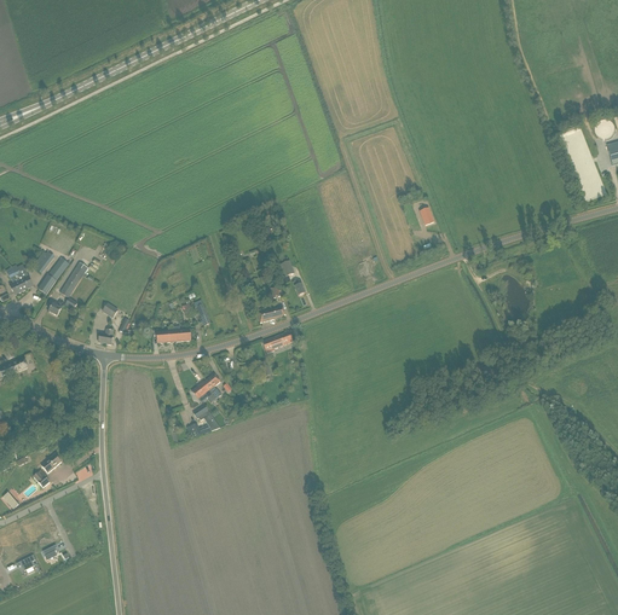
[(617,140),(606,144),(611,162),(617,160),(617,140)]
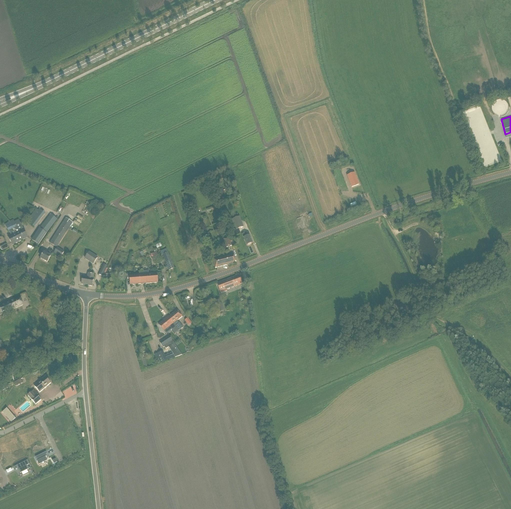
[(494,121),(485,122),(486,129),(495,128),(494,121)]
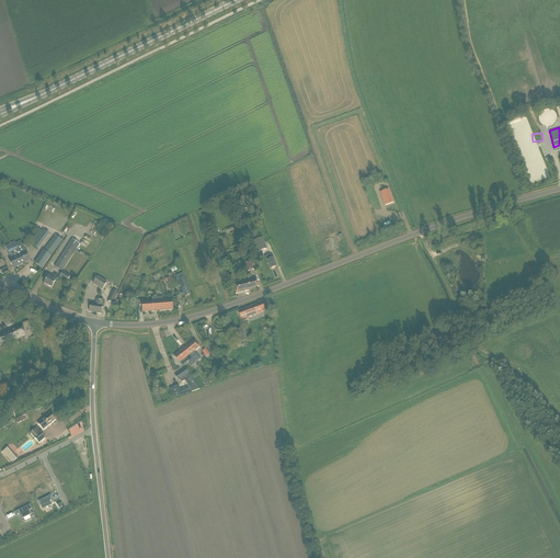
[(379,190),(384,203),(392,200),(387,186),(379,190)]
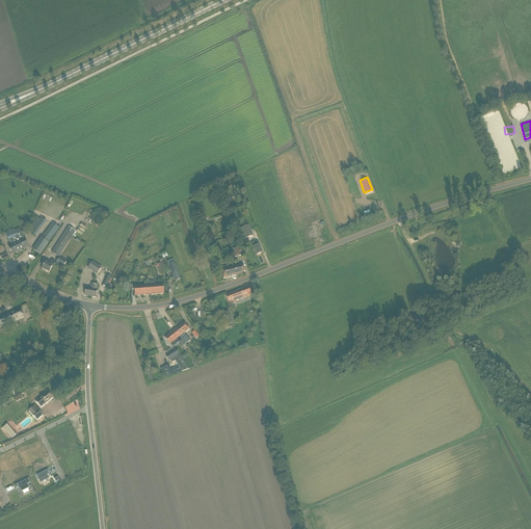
[(46,219),(40,214),(33,223),(38,228),(46,219)]
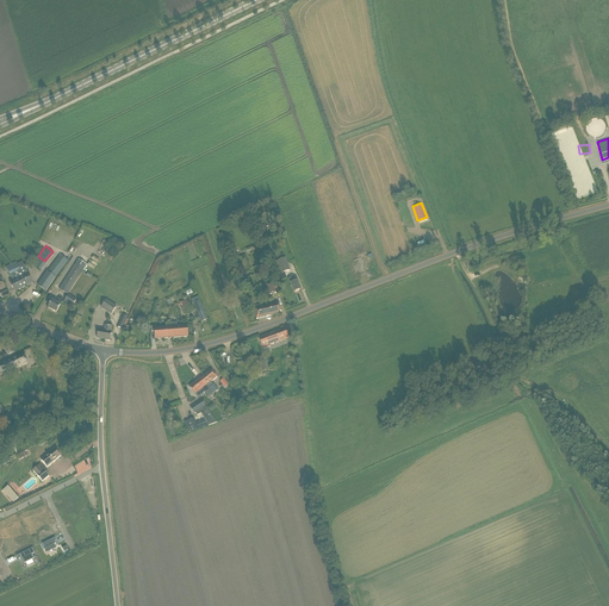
[(60,251),(47,269),(37,282),(37,283),(45,288),(55,274),(67,258),(60,251)]
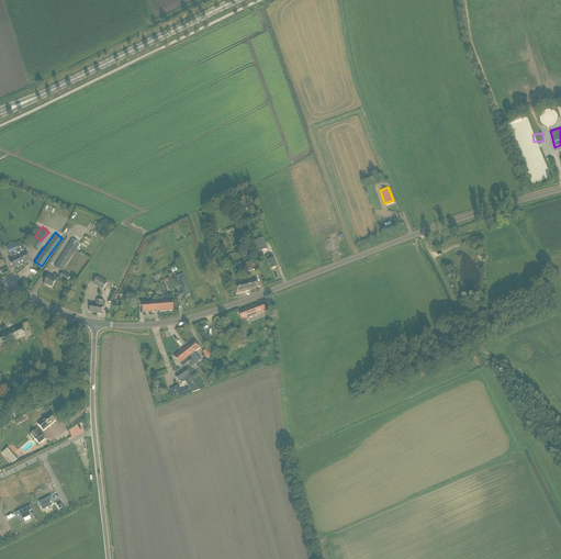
[(80,242),(85,245),(91,236),(86,233),(80,242)]
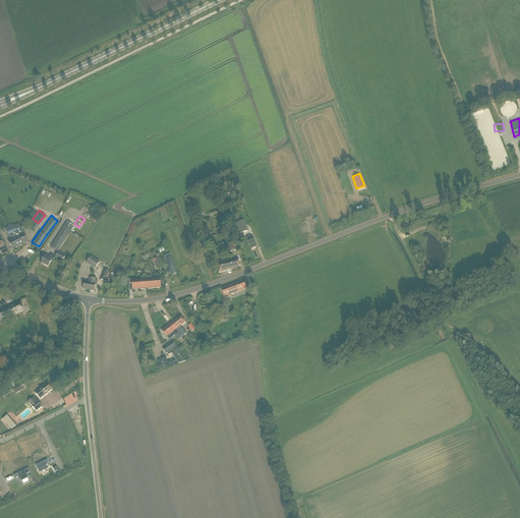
[(236,221),(240,231),(247,228),(243,218),(236,221)]
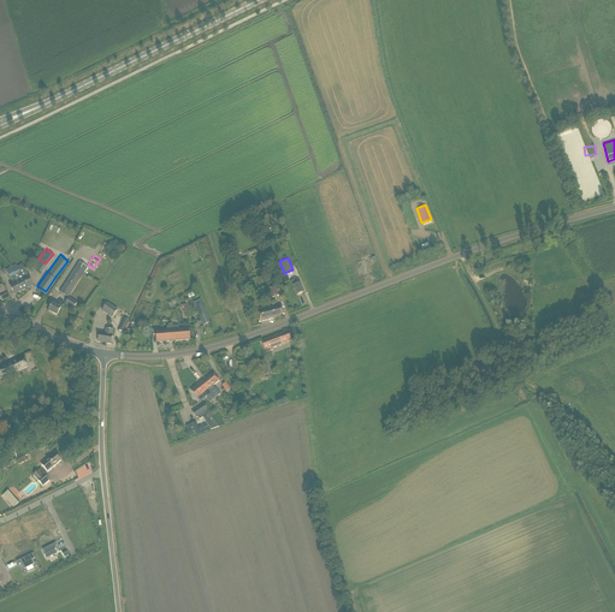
[(84,263),(80,260),(78,259),(59,290),(67,295),(86,265),(84,263)]
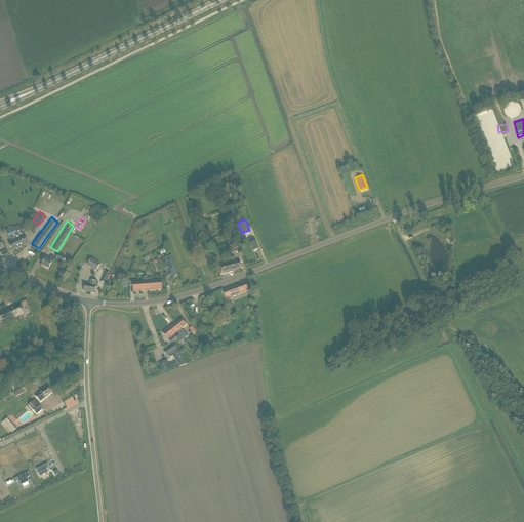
[(12,223),(8,225),(9,227),(13,234),(14,237),(18,245),(25,242),(27,241),(25,236),(23,232),(18,234),(17,232),(17,233),(15,230),(12,223)]
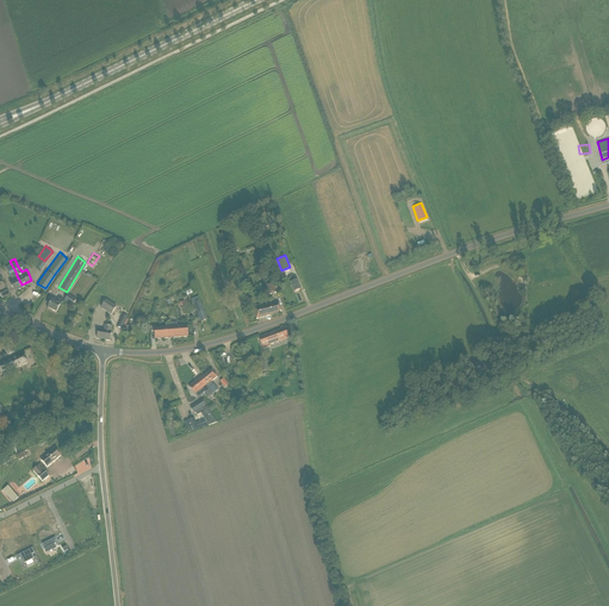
[(10,275),(11,274),(16,272),(11,263),(10,261),(7,262),(8,262),(5,264),(10,275)]
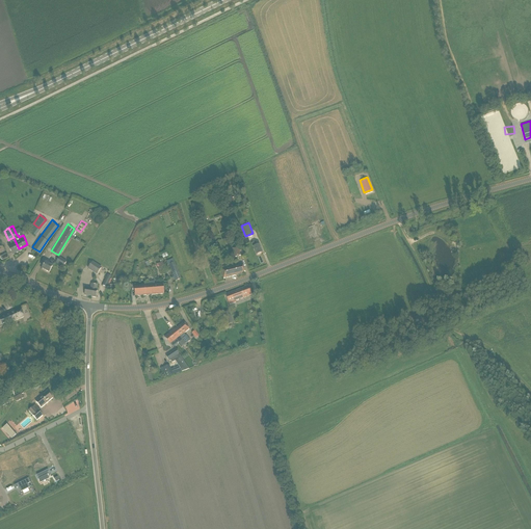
[(10,241),(7,242),(11,252),(19,248),(15,240),(14,237),(9,239),(10,241)]
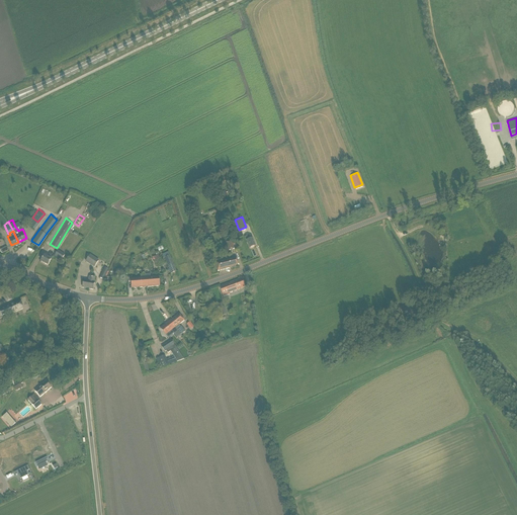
[(254,244),(252,239),(251,236),(250,237),(248,233),(244,235),(249,246),(254,244)]
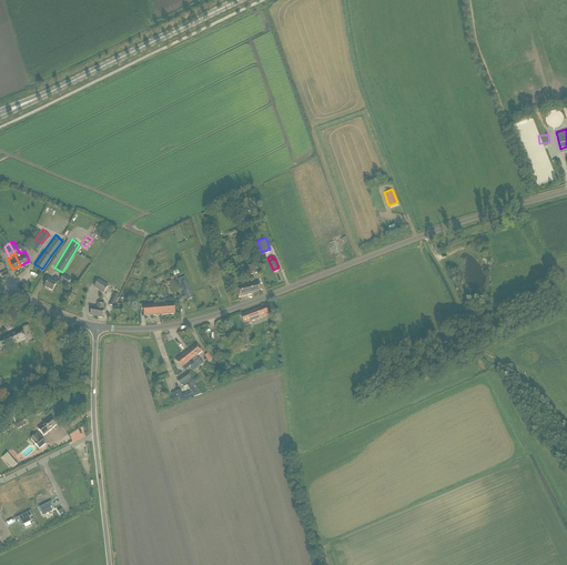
[(253,260),(246,262),(250,271),(256,269),(253,260)]
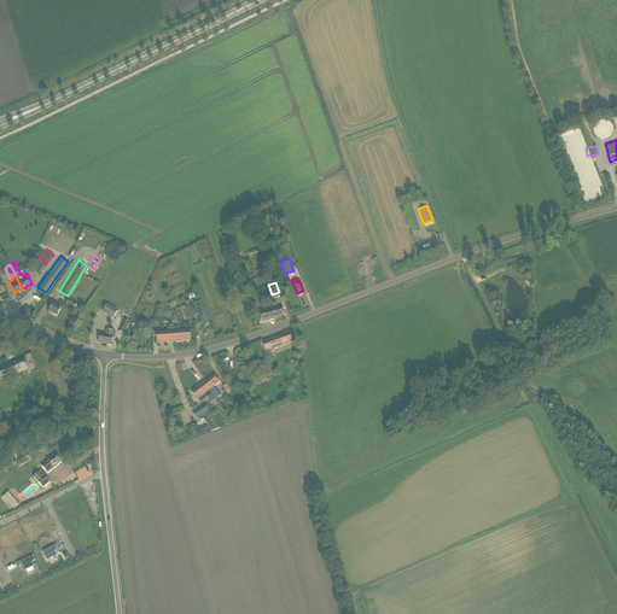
[(76,300),(69,296),(64,302),(71,308),(76,300)]
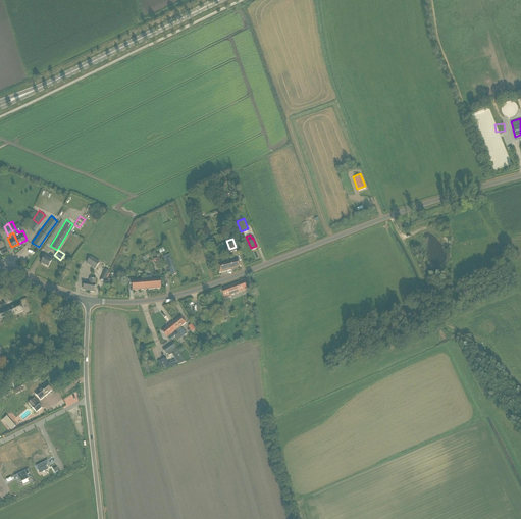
[(43,255),(43,256),(40,261),(47,264),(52,255),(49,253),(47,257),(43,255)]
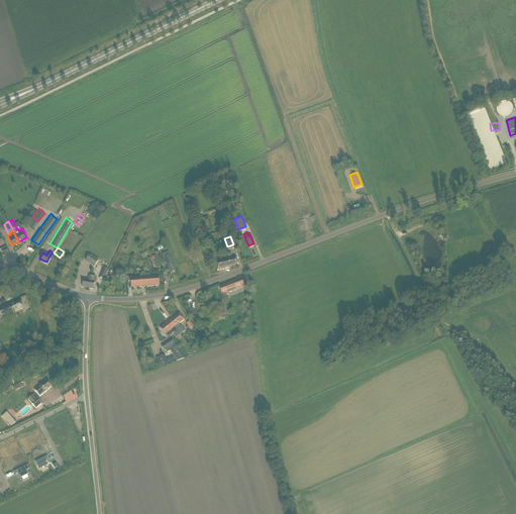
[(98,258),(90,251),(85,259),(93,265),(98,258)]
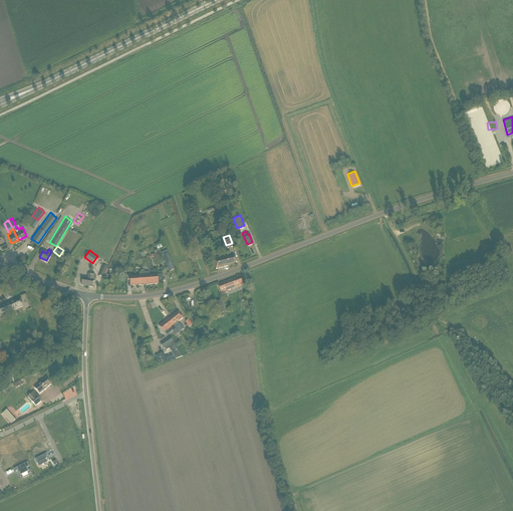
[(174,267),(172,262),(168,251),(163,253),(167,264),(169,269),(174,267)]
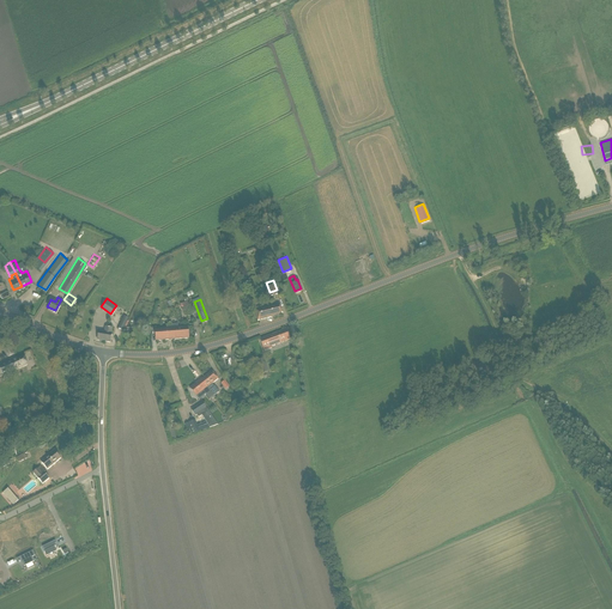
[(254,304),(254,306),(254,308),(256,317),(282,311),(279,300),(260,305),(260,303),(254,304)]
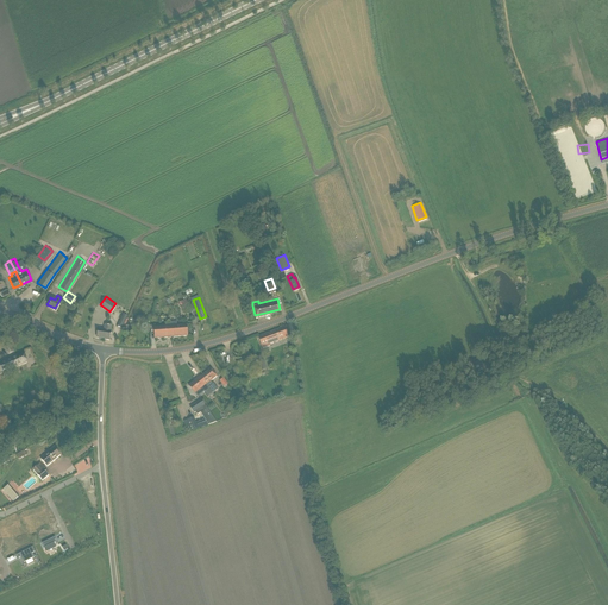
[(123,312),(117,323),(120,325),(123,322),(124,322),(126,316),(125,315),(126,313),(123,312)]
